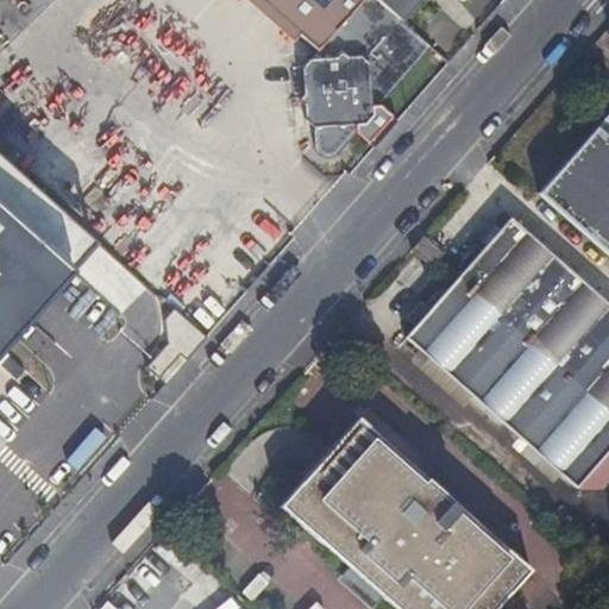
[(401,25),(374,0),(240,0),(287,42),(295,32),(315,51),(300,70),(302,112),(302,121),(312,131),(312,139),(312,148),(314,154),(318,156),(322,159),(326,159),(332,159),(337,156),(344,149),(355,137),(372,151),(396,124),(380,110),(429,50),(401,25)]
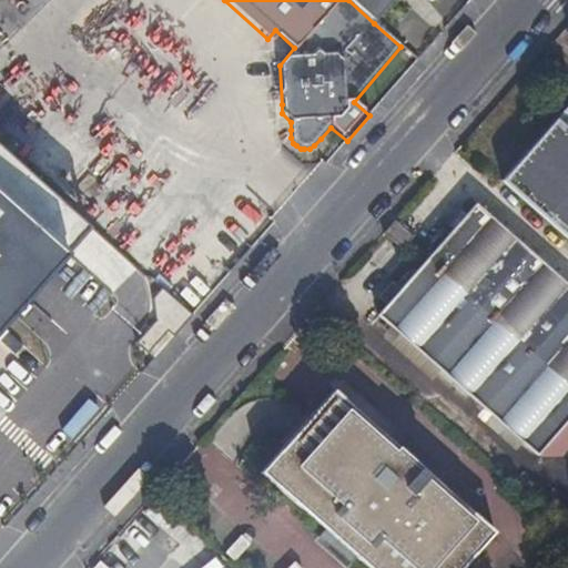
[(348,0),(374,23),(388,8),(398,17),(402,19),(405,19),(407,19),(409,18),(416,11),(404,0),(348,0)]
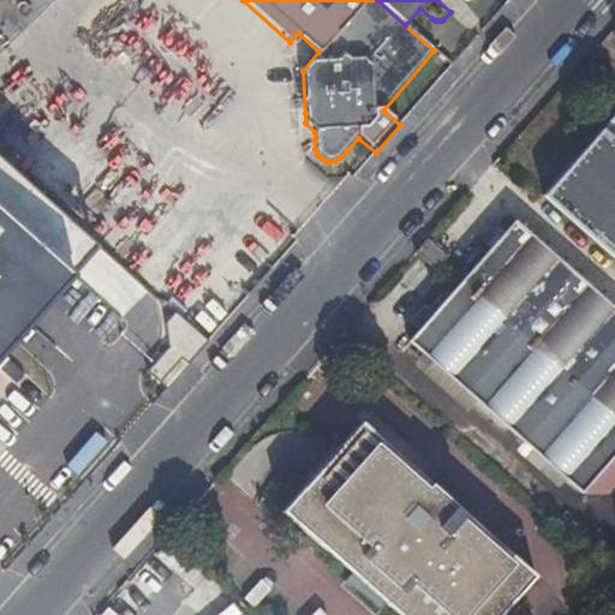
[(460,0),(437,0),(451,12),(460,0)]
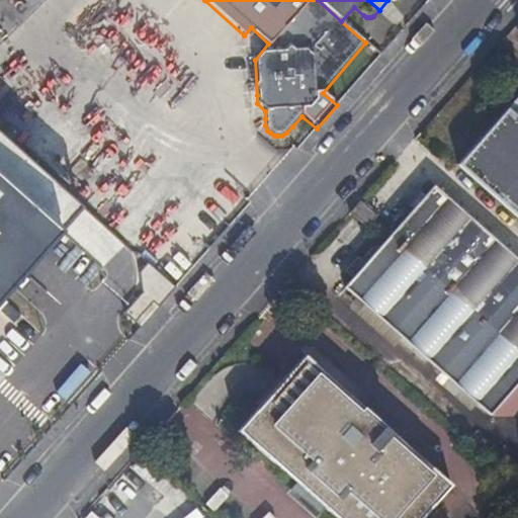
[(517,96),(456,165),(517,219),(517,96)]
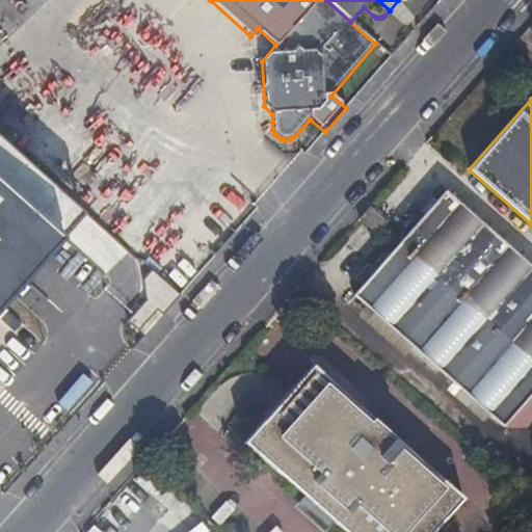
[(0,145),(0,302),(78,213),(0,145)]
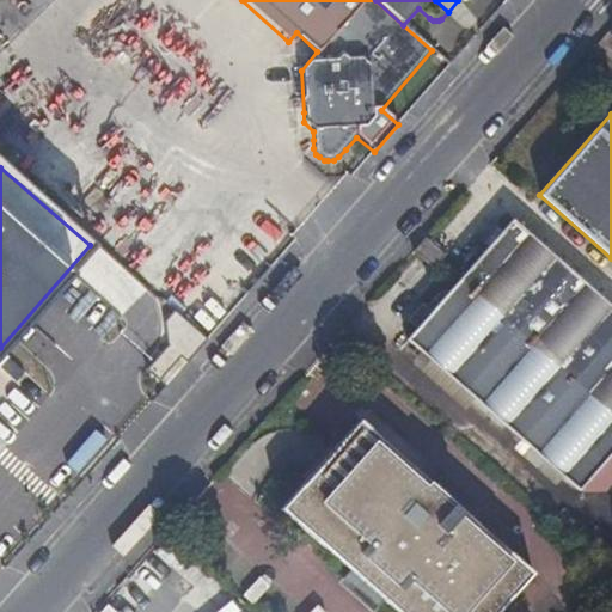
[(409,340),(551,466),(581,493),(582,490),(611,456),(611,306),(513,219),(409,340)]
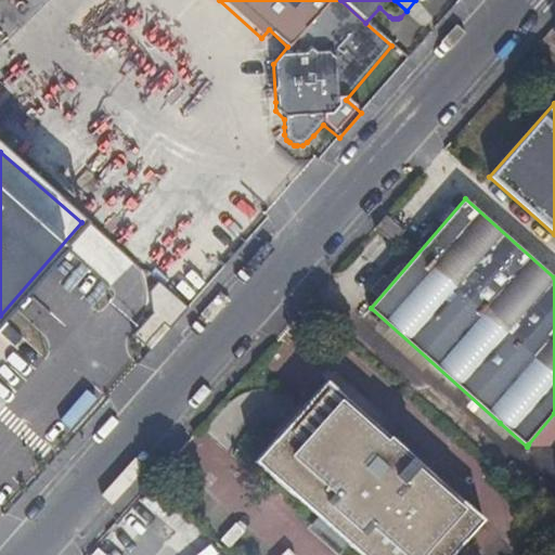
[(381,221),(399,237),(405,230),(387,214),(381,221)]
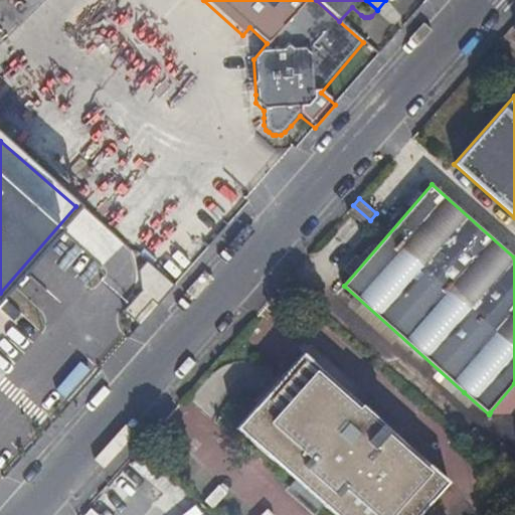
[(366,225),(370,220),(353,205),(349,210),(366,225)]
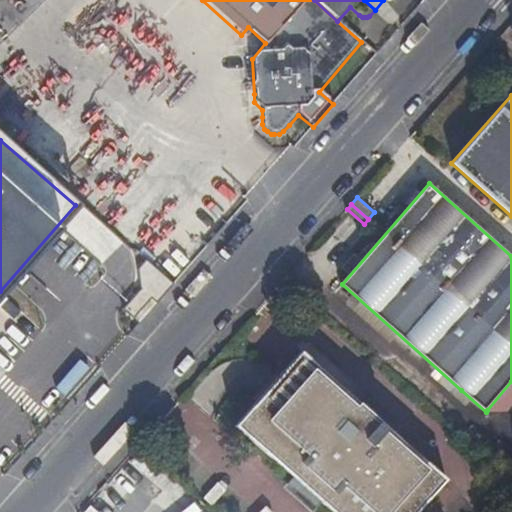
[(416,511),(446,478),(302,351),(235,426),(331,511),(416,511)]
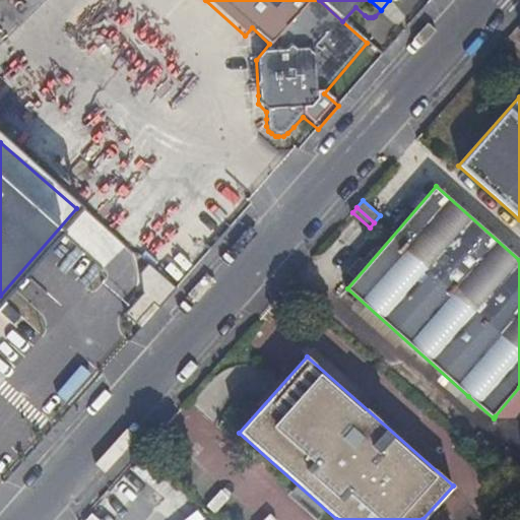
[(519,387),(495,416),(513,419),(519,411),(519,387)]
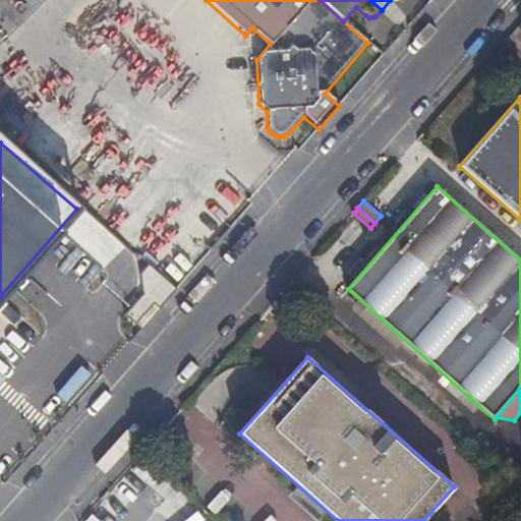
All buildings are outlined.
